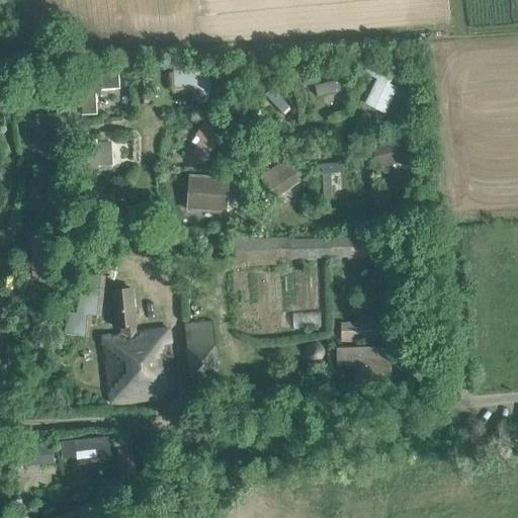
[(169,73),(170,88),(192,87),(198,91),(198,101),(209,100),(207,71),(169,73)]
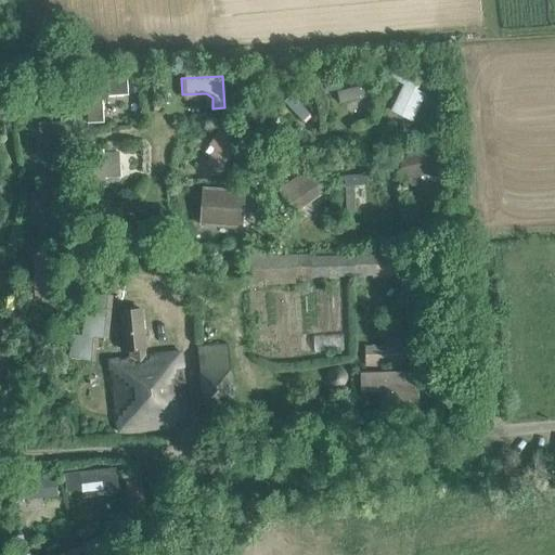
[(287,93),(285,77),(269,79),(271,103),(280,102),(280,94),(287,93)]
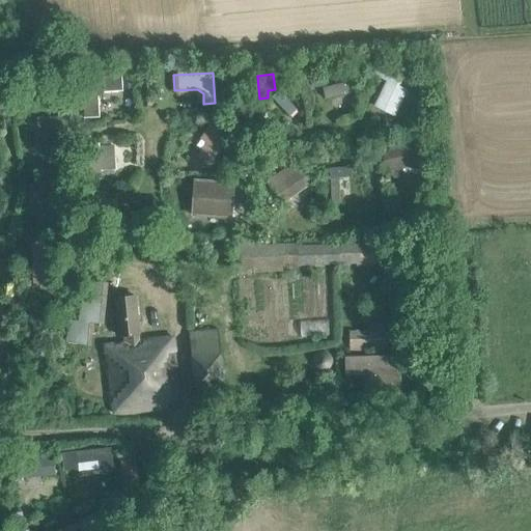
[(312,88),(327,85),(325,75),(310,77),(312,88)]
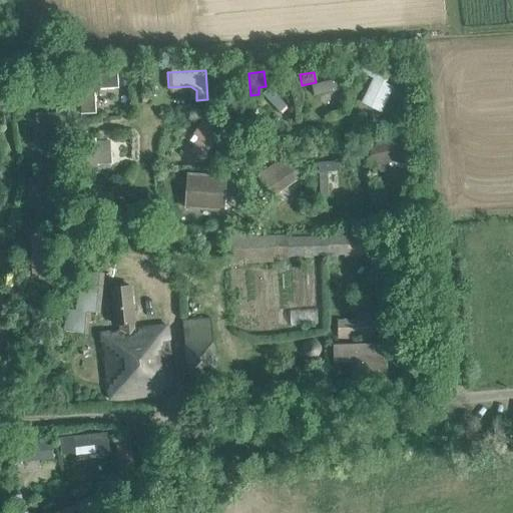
[(118,88),(117,73),(78,76),(81,114),(95,113),(94,92),(97,89),(118,88)]
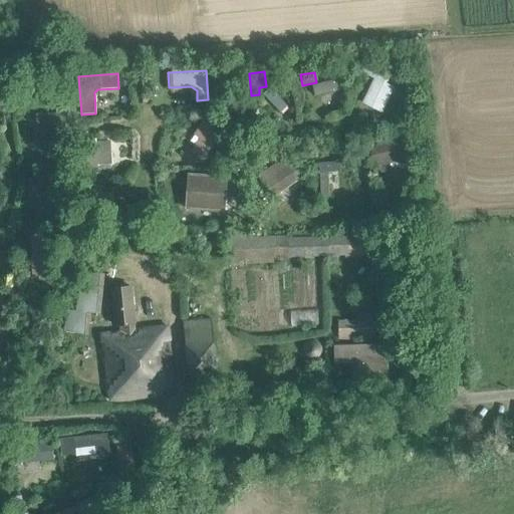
[(148,103),(146,73),(136,74),(137,103),(148,103)]
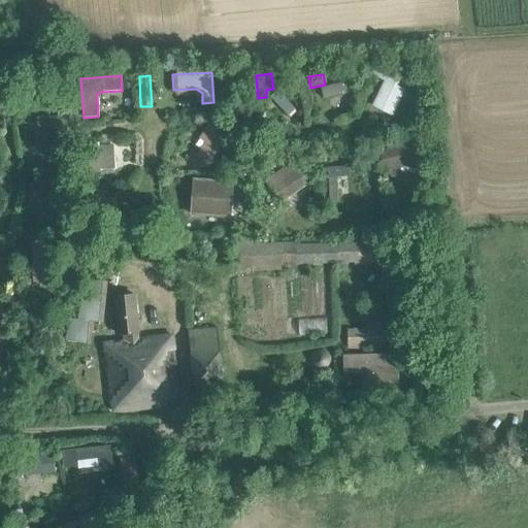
[(405,90),(385,79),(371,106),(392,116),(405,90)]
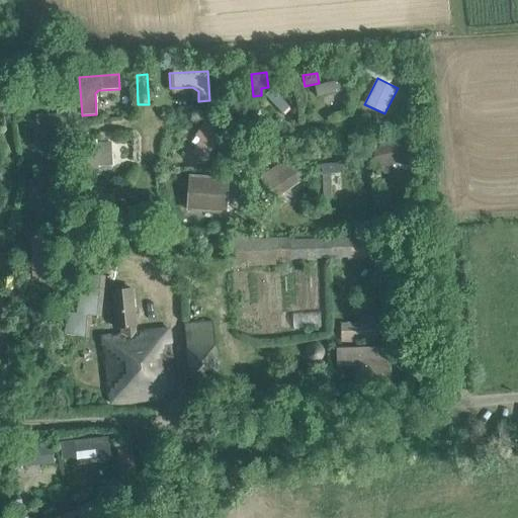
[(315,86),(317,97),(348,89),(345,79),(315,86)]
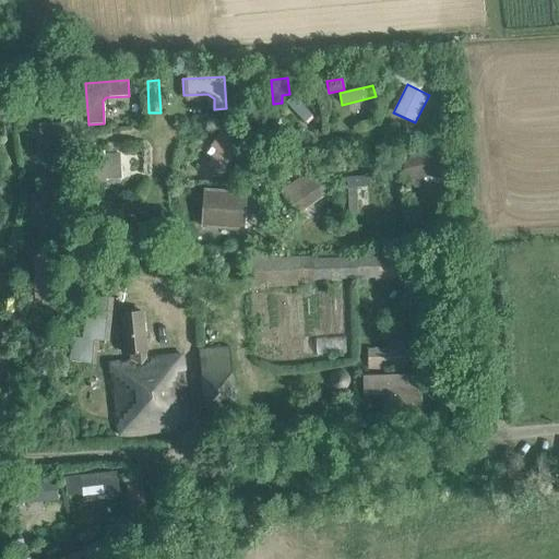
[(312,115),(293,95),(286,102),(305,121),(312,115)]
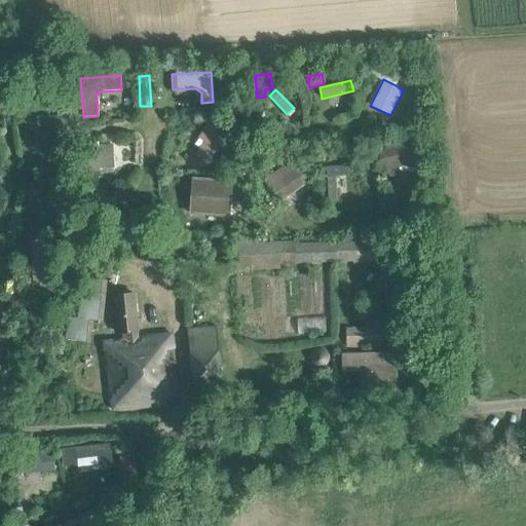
[(223,127),(222,108),(212,109),(212,120),(215,120),(215,128),(223,127)]
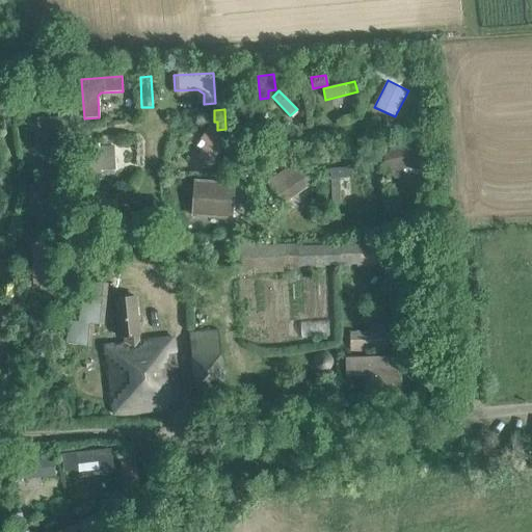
[(59,135),(59,118),(38,117),(38,152),(65,152),(65,135),(59,135)]
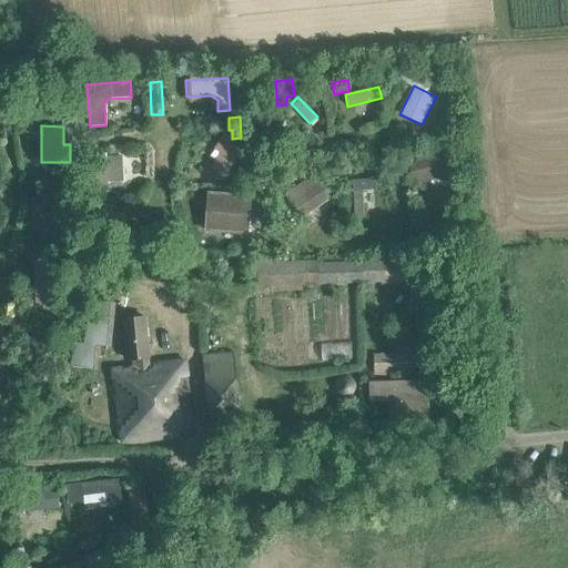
[(225,134),(219,144),(221,154),(211,169),(222,176),(243,148),(225,134)]
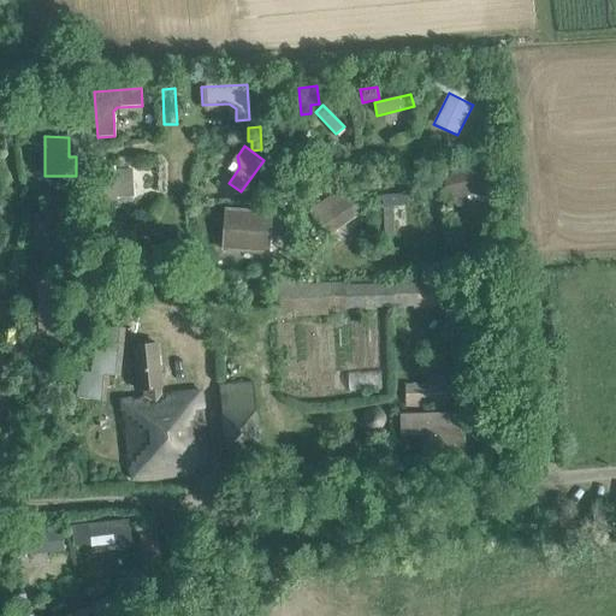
[(481,166),(492,165),(491,149),(480,149),(481,166)]
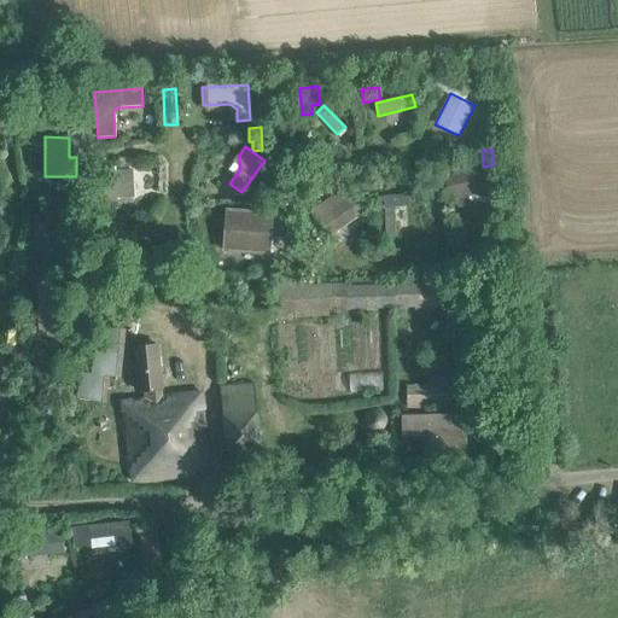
[(478,161),(452,165),(454,176),(453,176),(459,208),(485,202),(483,191),(484,191),(478,161)]
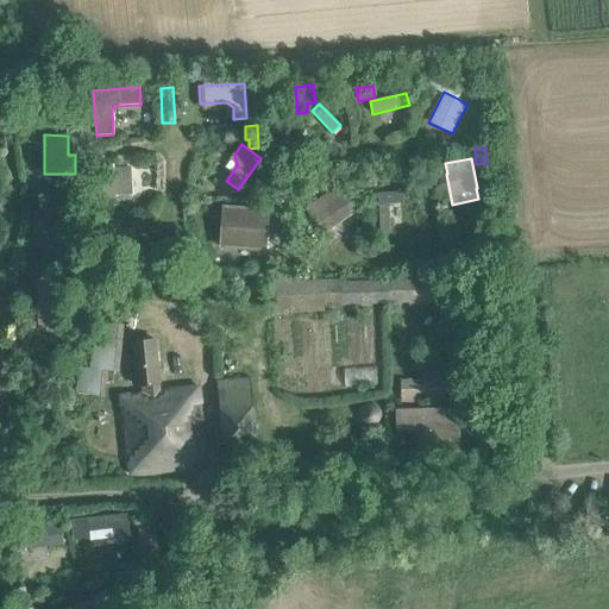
[(132,193),(131,168),(113,169),(95,170),(98,194),(114,194),(132,193)]
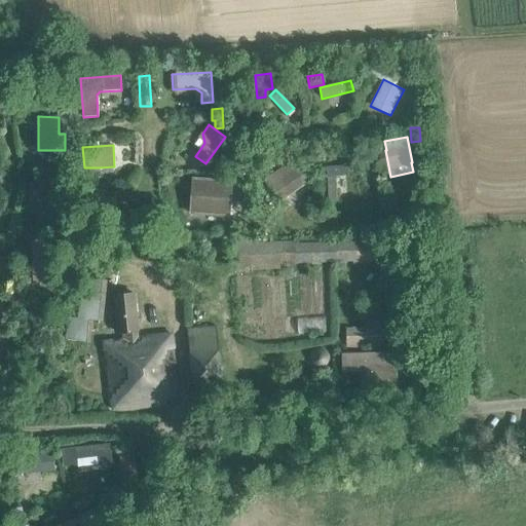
[(263,181),(275,199),(283,195),(284,197),(306,182),(293,160),(291,162),(288,158),(279,164),(282,167),(263,181)]
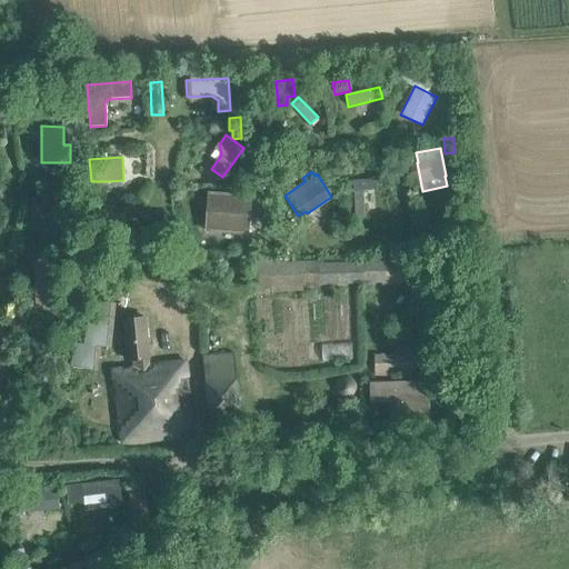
[(375,180),(352,182),(355,218),(363,217),(362,190),(375,189),(375,180)]
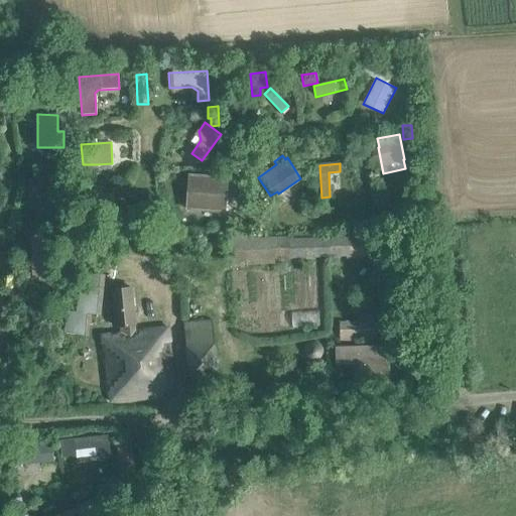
[(186,209),(225,212),(227,178),(188,175),(186,209)]
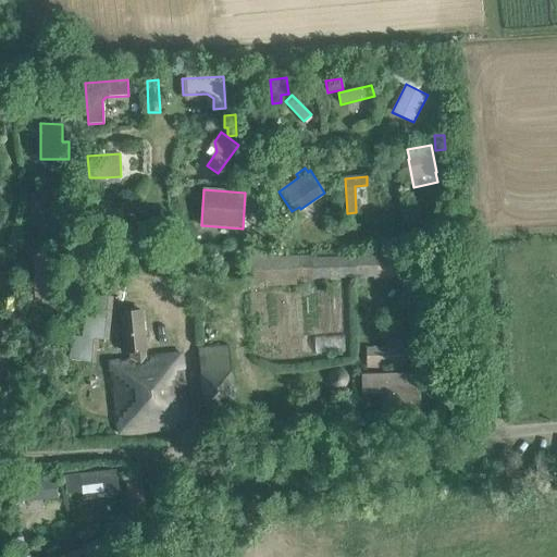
[(339,231),(351,230),(351,220),(339,220),(339,231)]
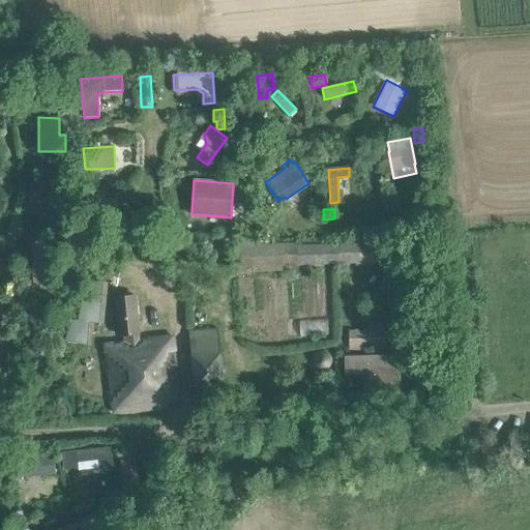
[(234,270),(297,265),(296,244),(233,248),(234,270)]
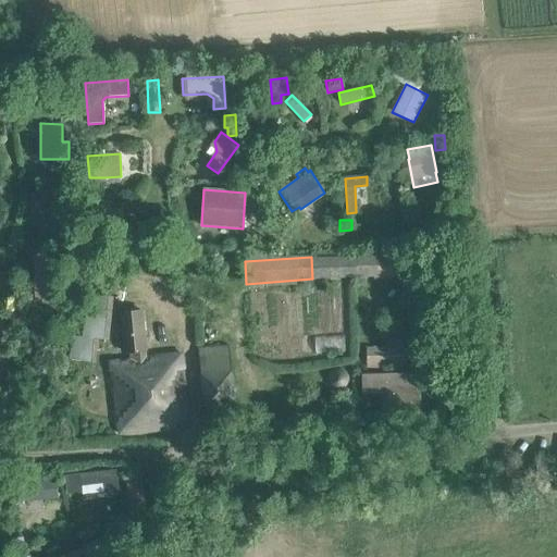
[(120,312),(124,354),(131,353),(132,362),(110,364),(112,383),(114,383),(120,436),(168,431),(178,422),(188,421),(182,356),(149,360),(144,310),(120,312)]
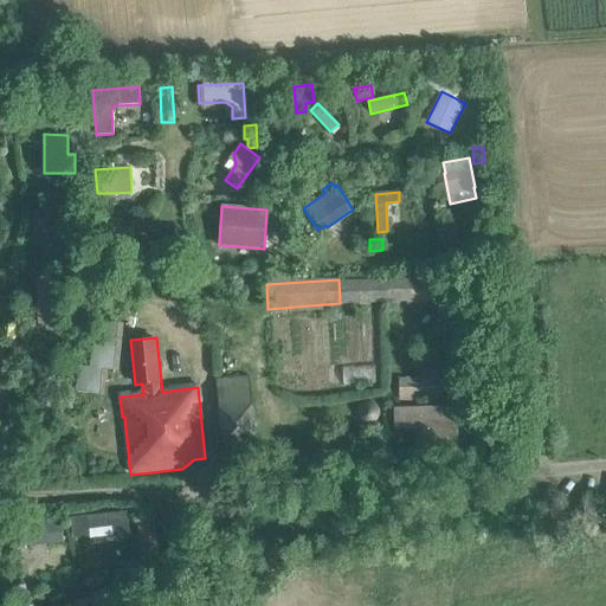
[(446,361),(463,360),(463,340),(446,340),(446,361)]
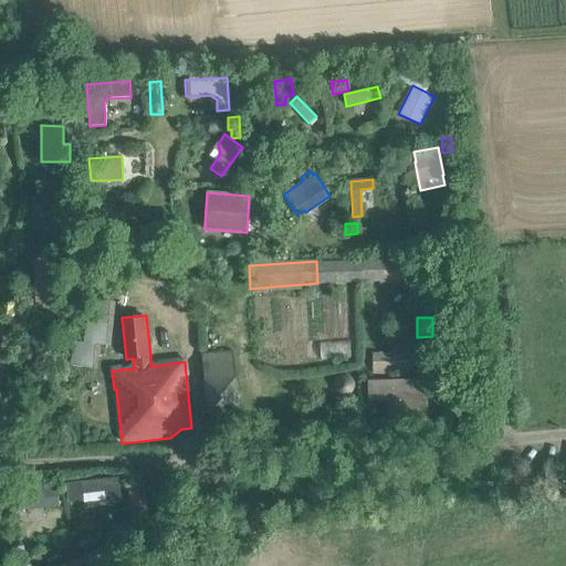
[(104,342),(105,323),(86,322),(85,341),(75,339),(74,364),(94,365),(95,342),(104,342)]
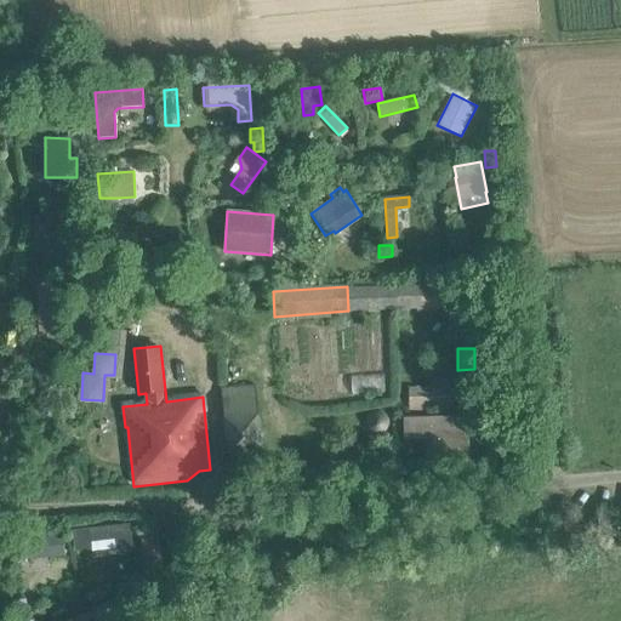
[(231,469),(265,467),(256,393),(221,396),(231,469)]
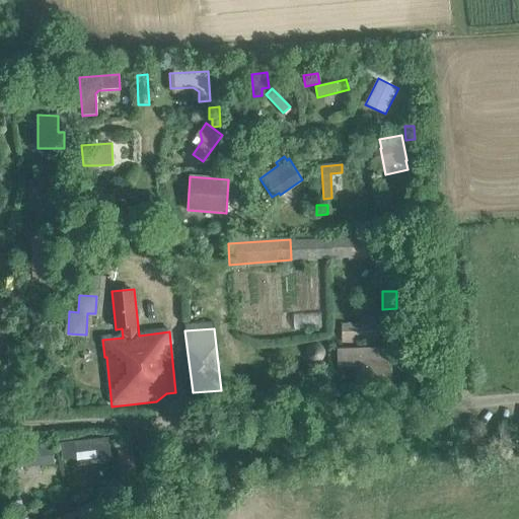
[(353,387),(391,386),(390,353),(338,354),(338,369),(353,369),(353,387)]
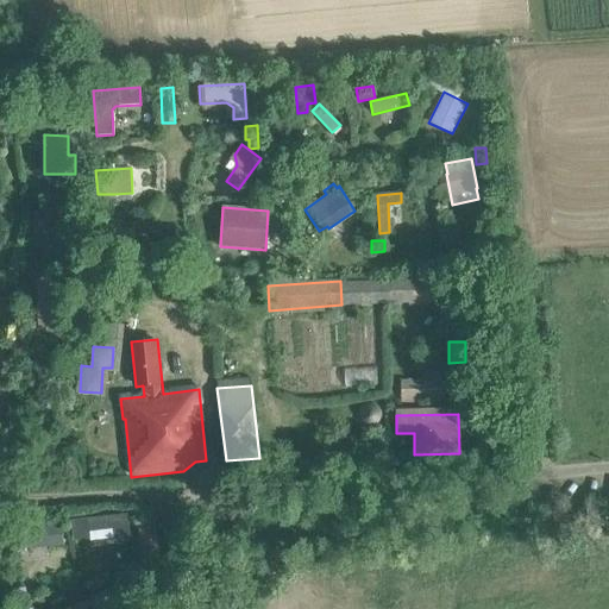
[(131,538),(127,513),(87,518),(71,519),(74,540),(89,538),(89,532),(113,528),(114,539),(131,538)]
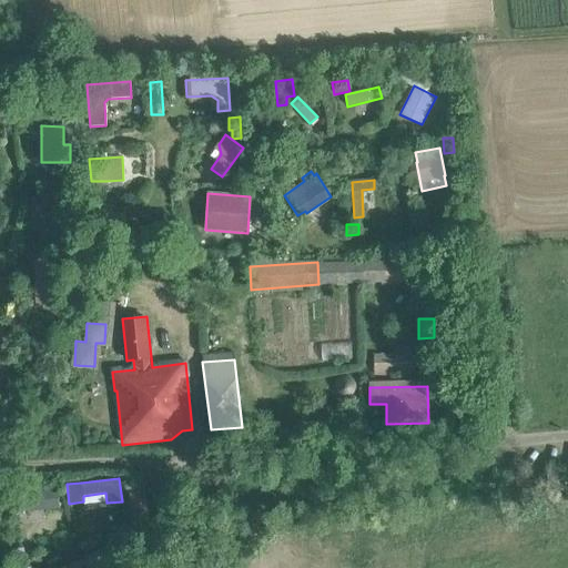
[(58,489),(18,493),(19,511),(59,508),(58,489)]
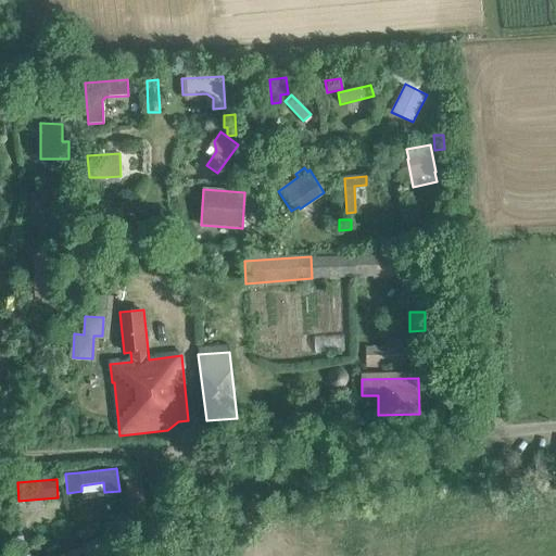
[(76,533),(81,542),(95,534),(89,526),(76,533)]
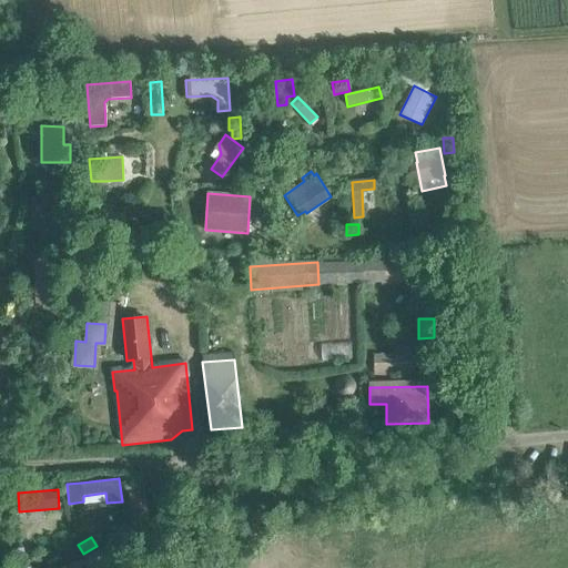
[(26,561),(23,547),(10,549),(12,564),(26,561)]
